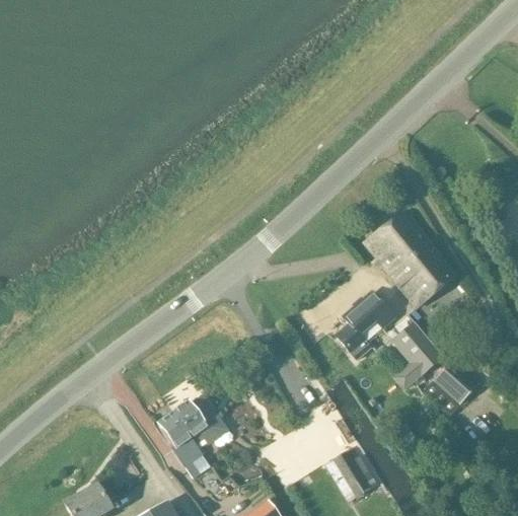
[(417,306),(457,275),(405,209),(362,244),(417,306)]
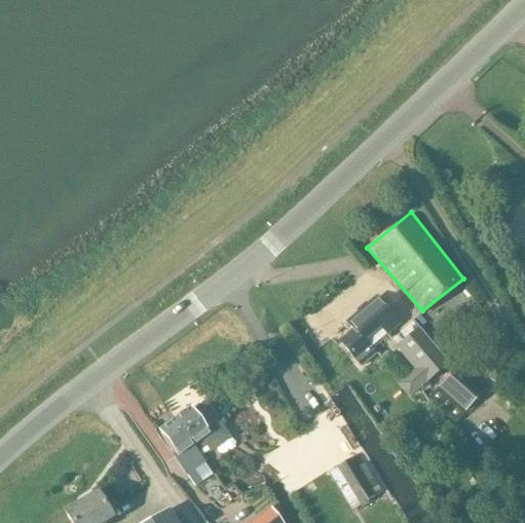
[(388,330),(399,322),(376,295),(349,319),(357,327),(341,339),(362,364),(375,351),(364,338),(382,323),(388,330)]
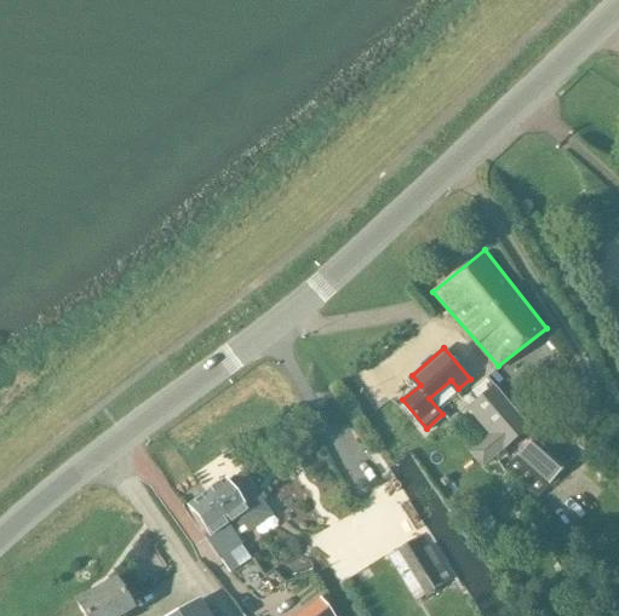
[(494,385),(471,404),(493,431),(471,449),(483,464),(504,444),(528,425),(494,385)]
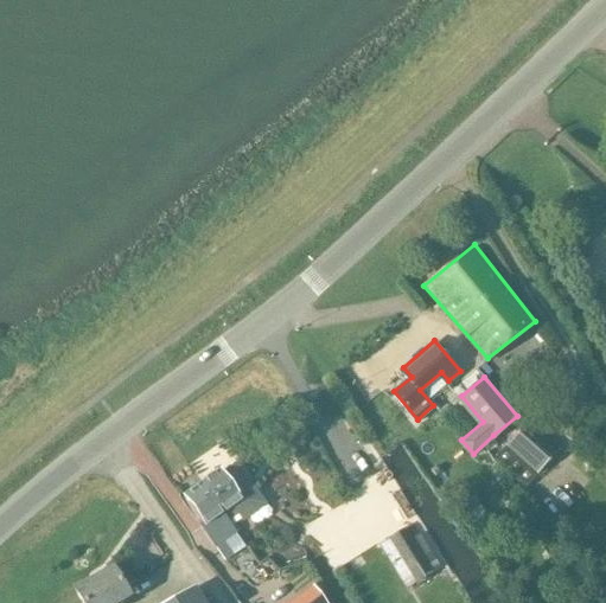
[(528,421),(508,443),(493,459),(527,487),(540,472),(560,448),(528,421)]
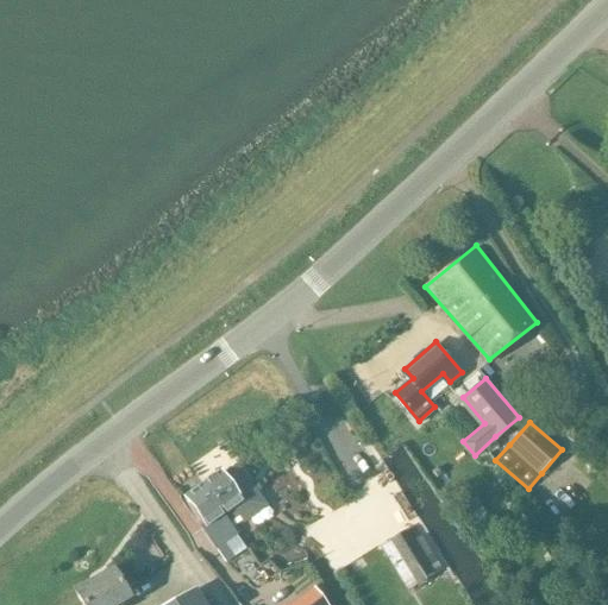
[(202,483),(224,514),(234,506),(244,521),(267,504),(239,465),(225,474),(220,470),(202,483)]
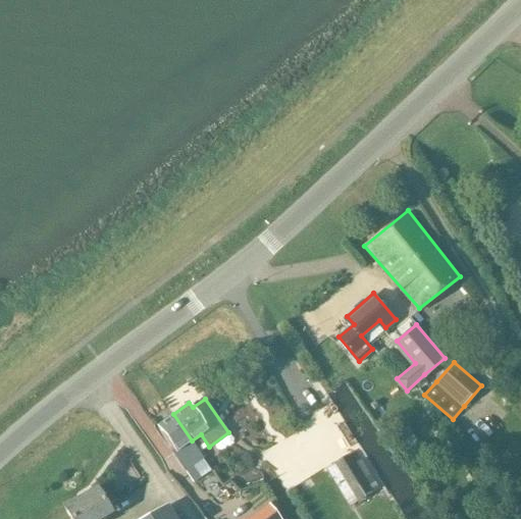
[(204,457),(192,440),(173,414),(159,424),(176,449),(173,452),(185,469),(204,457)]
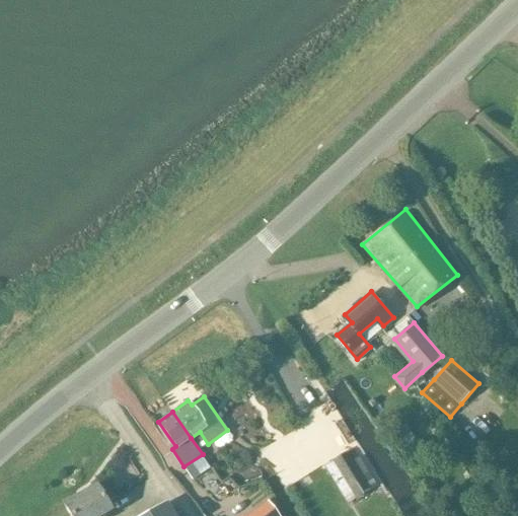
[(378,484),(371,473),(354,446),(333,459),(357,497),(378,484)]
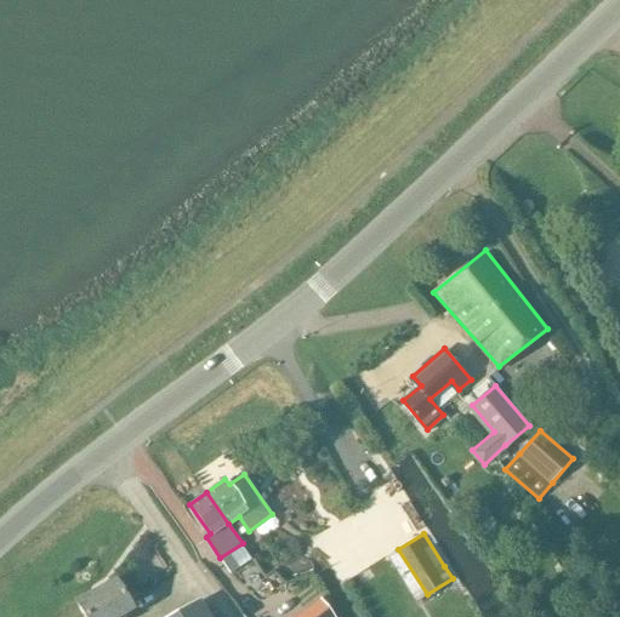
[(87,616),(118,616),(134,609),(115,577),(77,599),(87,616)]
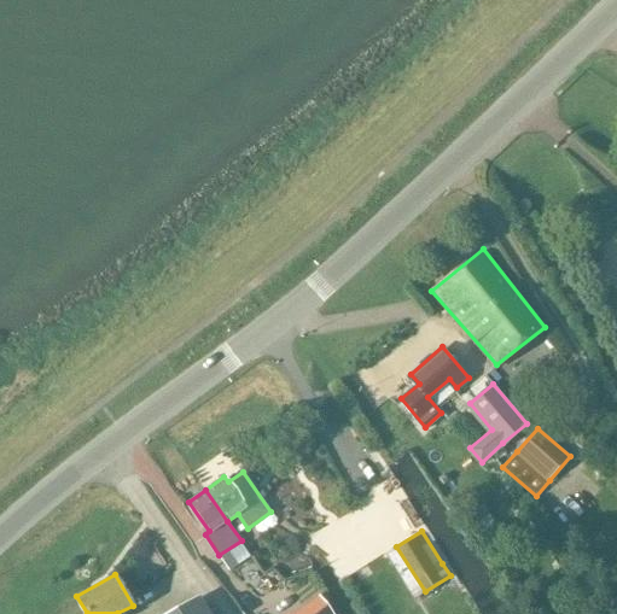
[(332,613),(318,594),(291,613),(332,613)]
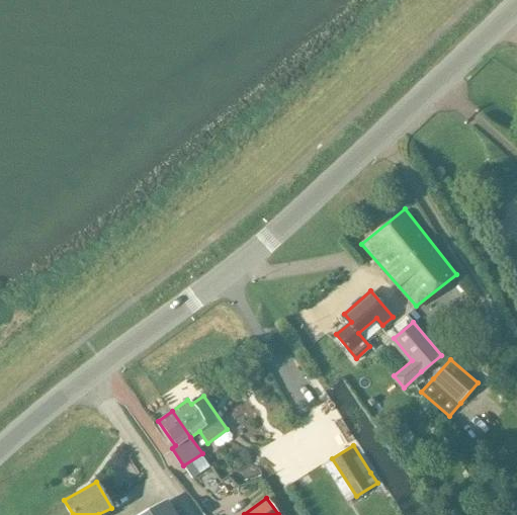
[(174,514),(165,500),(140,514),(174,514)]
